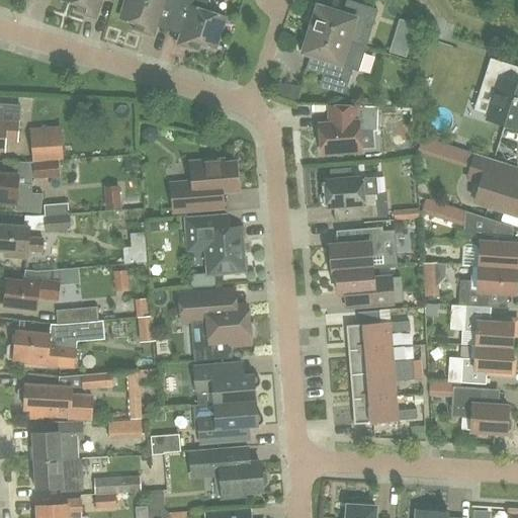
[(78,5),(76,12),(95,18),(100,0),(103,0),(114,3),(115,0),(65,0),(78,5)]
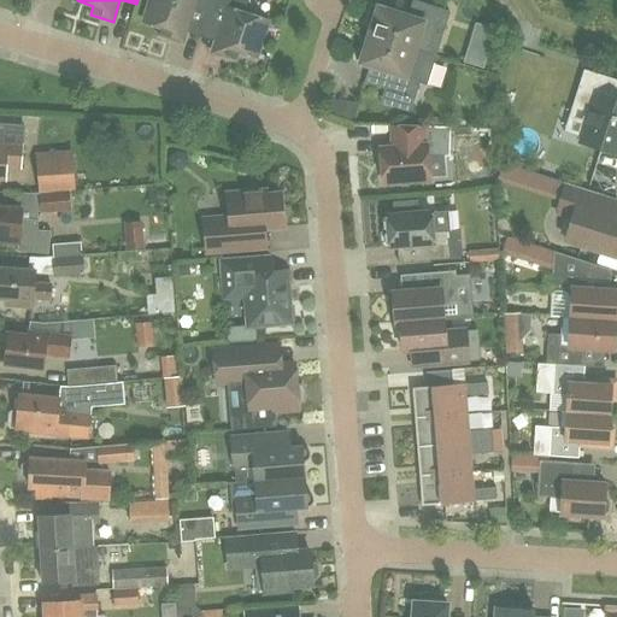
[(213,0),(153,0),(146,23),(162,28),(159,36),(182,43),(193,9),(210,15),(213,0)]
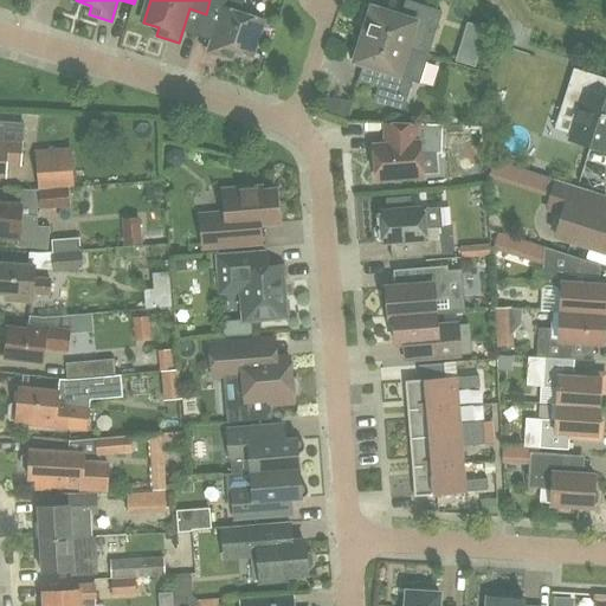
[(210,0),(206,14),(221,19),(211,52),(233,60),(236,52),(252,57),(264,20),(242,12),(244,0),(210,0)]
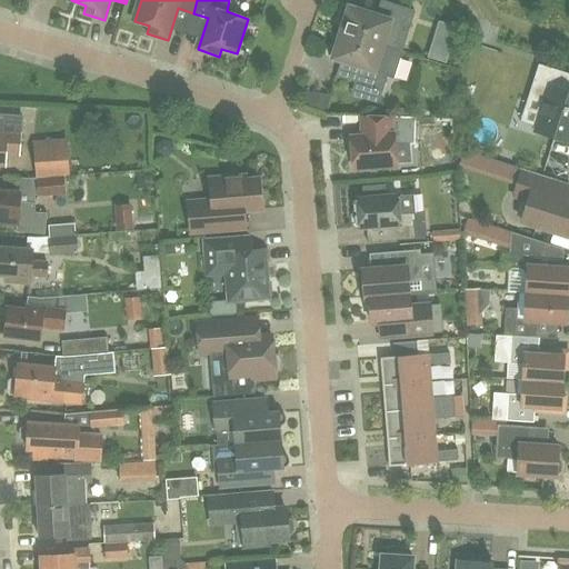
[(341,32),(402,51),(416,11),(382,0),(378,15),(349,6),(349,8),(345,7),(340,22),(343,23),(341,32)]
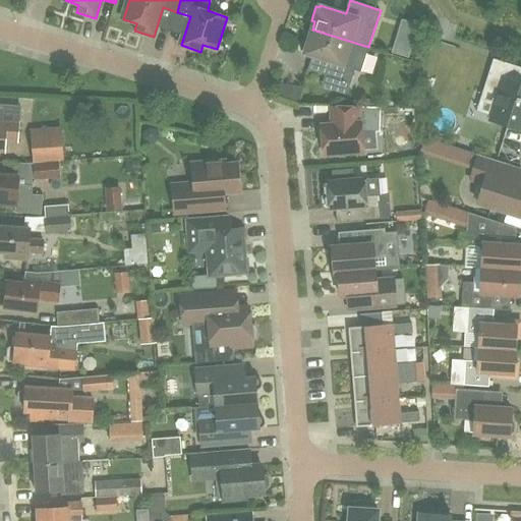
[(360,71),(368,47),(312,30),(309,38),(305,37),(301,50),(305,51),(304,54),(330,62),(326,75),(351,83),(355,70),(360,71)]
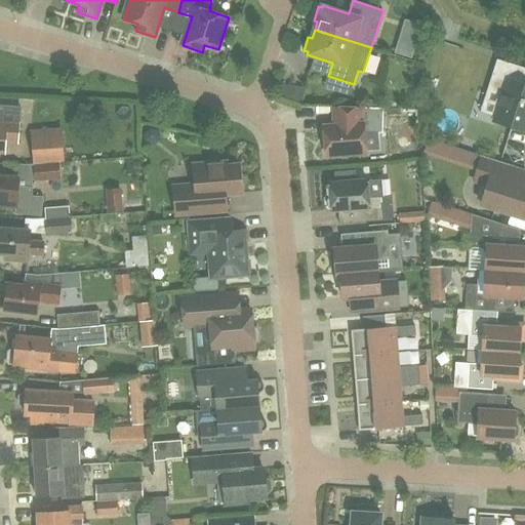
[(411,58),(413,51),(397,46),(395,53),(411,58)]
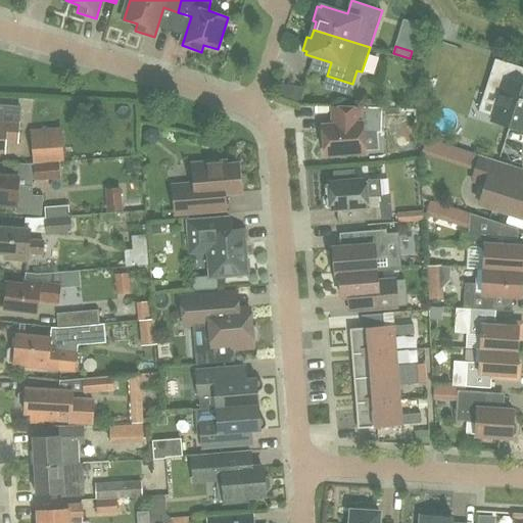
[(493,122),(522,130),(522,67),(494,59),(484,90),(502,95),(493,122)]
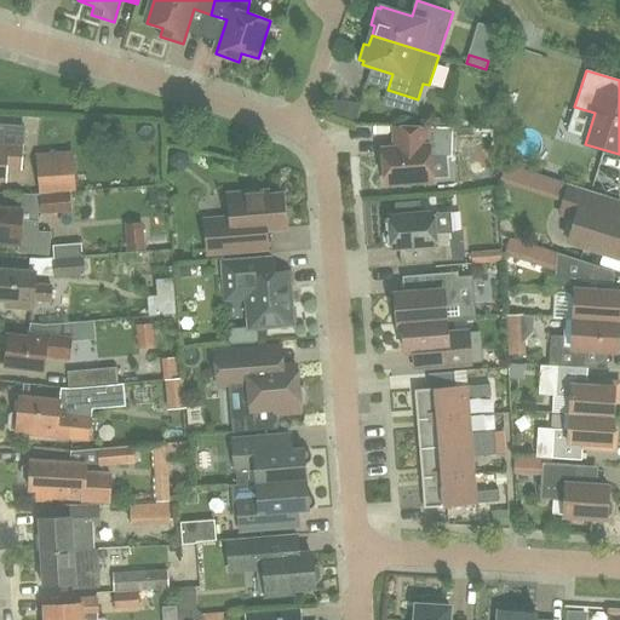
[(333,101),(329,113),(354,120),(359,105),(342,101),(340,103),(333,101)]
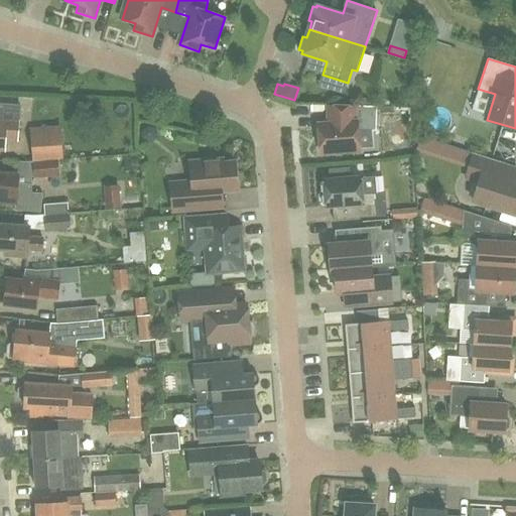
[(327,124),(319,125),(321,152),(360,149),(359,130),(377,131),(378,108),(328,106),(327,124)]
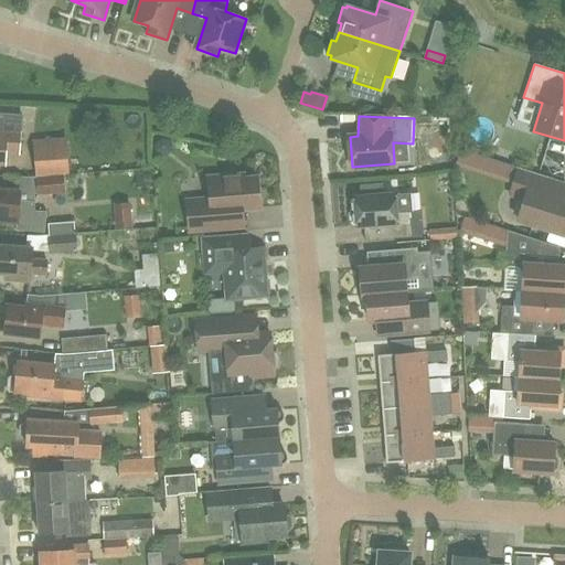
[(0,163),(4,164),(6,152),(20,153),(22,134),(0,131),(0,163)]
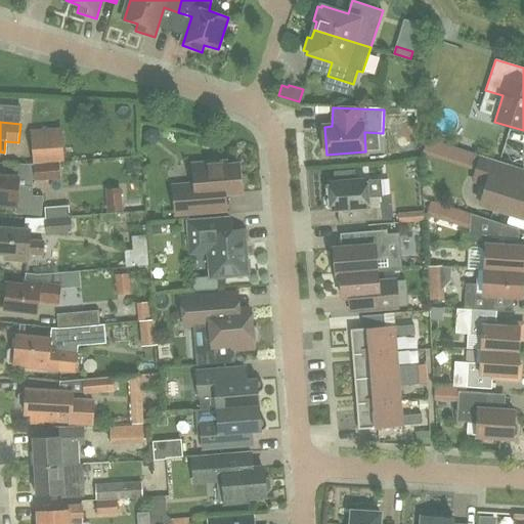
[(59,162),(64,162),(61,128),(31,130),(34,164),(59,162)]
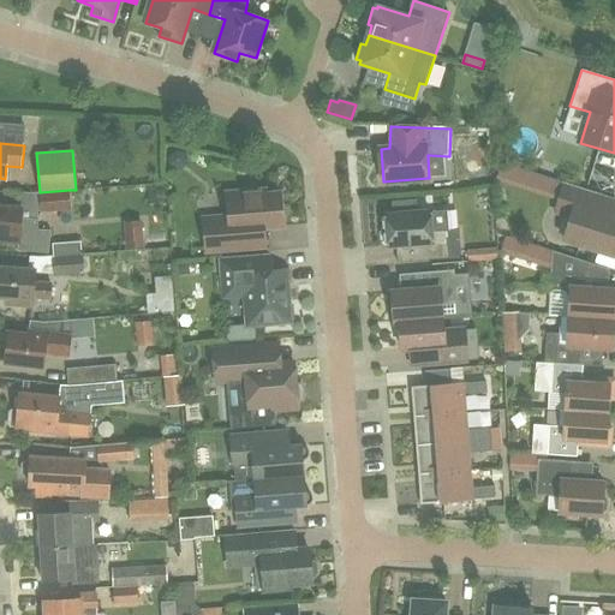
[(525,171),(505,163),(500,177),(521,184),(525,171)]
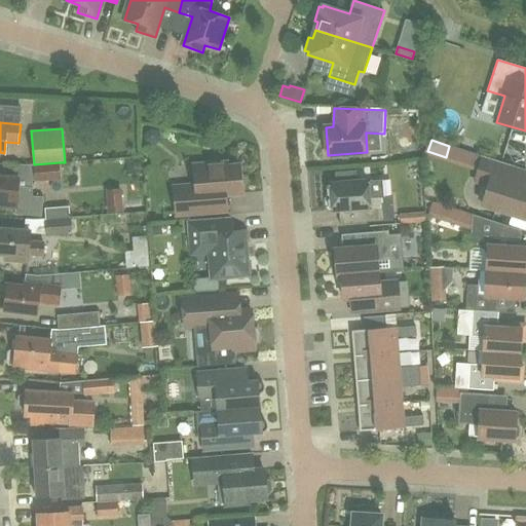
[(479,172),(475,184),(488,188),(483,204),(525,219),(525,217),(525,170),(511,165),(483,156),(479,172)]
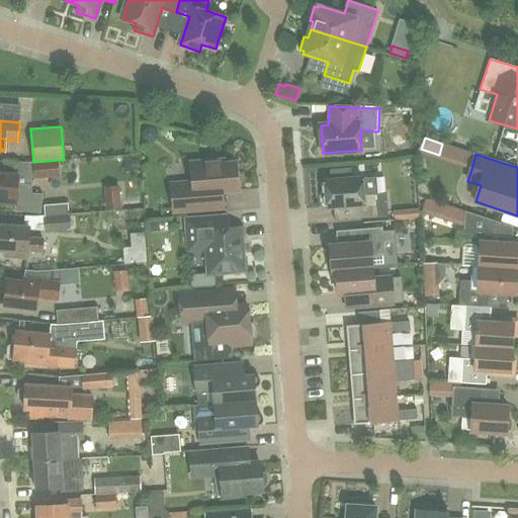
[(0,169),(12,169),(12,161),(0,160),(0,169)]
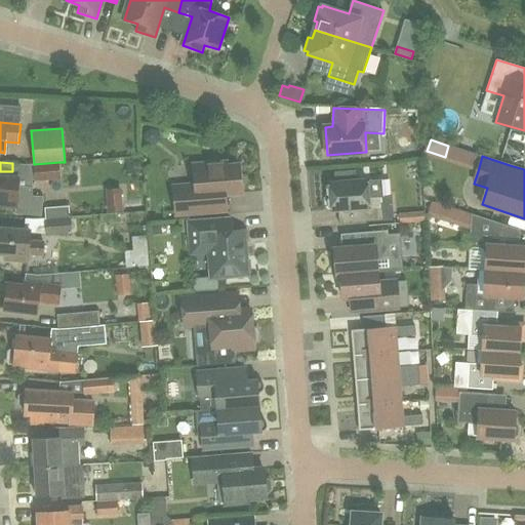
[(59,162),(34,164),(35,179),(35,182),(61,179),(59,164),(59,163),(59,162)]
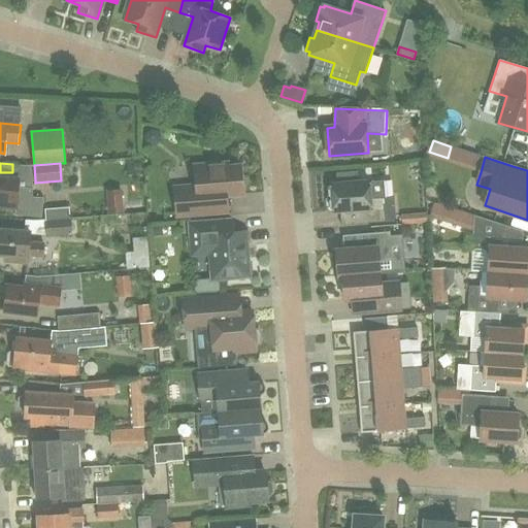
[(229,163),(196,166),(197,186),(175,188),(177,217),(228,212),(227,196),(243,194),(241,166),(229,166),(229,163)]
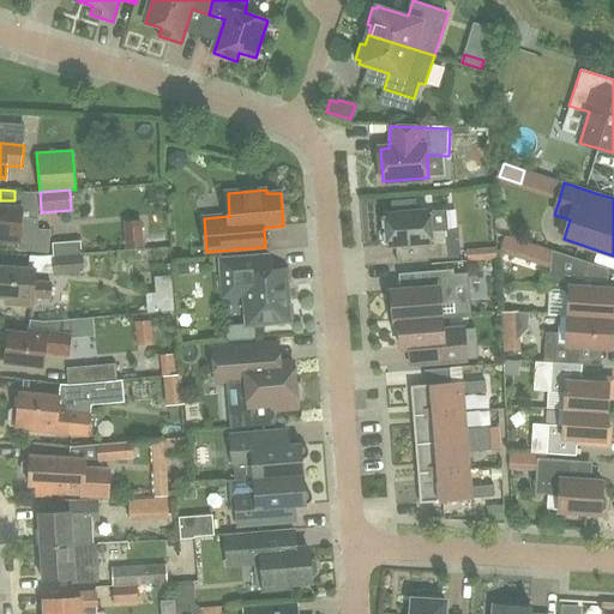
[(385,215),(386,227),(383,230),(383,240),(387,244),(389,246),(416,244),(417,260),(461,257),(458,229),(432,232),(431,211),(415,212),(415,200),(391,202),(392,214),(385,215)]
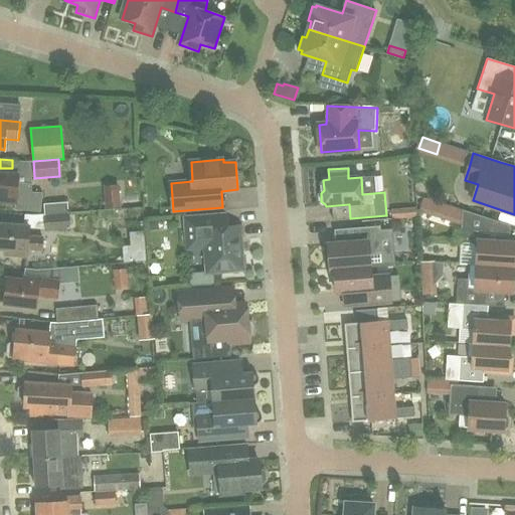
[(18,183),(19,175),(0,173),(0,203),(15,205),(15,211),(41,213),(43,193),(32,192),(32,184),(18,183)]
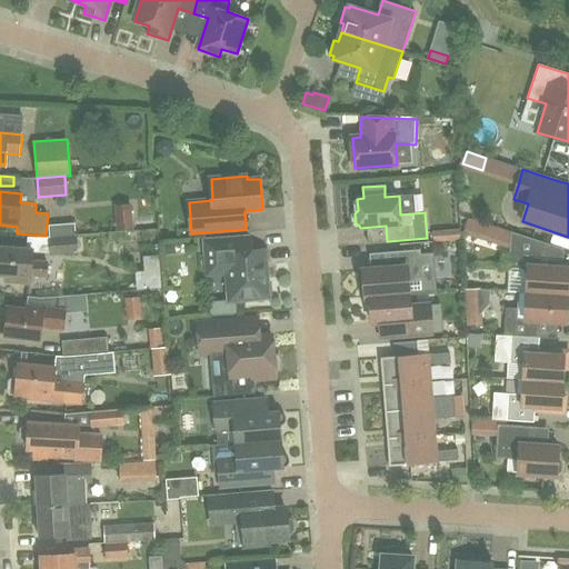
[(115,206),(117,230),(133,229),(131,203),(115,206)]
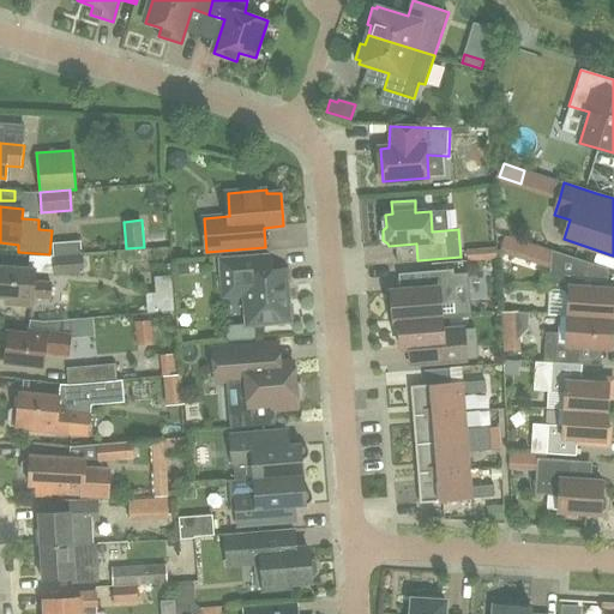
[(521,259),(525,242),(505,236),(499,253),(521,259)]
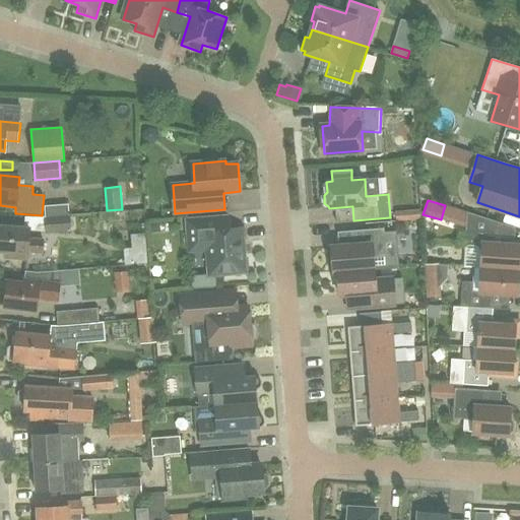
[(395,221),(412,220),(411,210),(395,211),(395,221)]
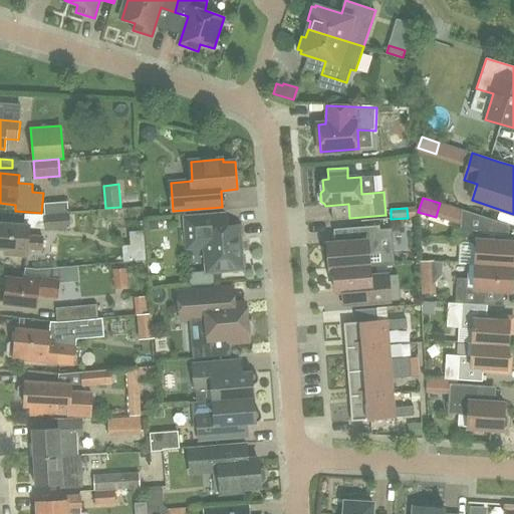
[(460,242),(459,263),(469,264),(476,264),(513,267),(513,264),(513,241),(508,241),(490,240),(491,219),(462,210),(461,225),(460,242)]
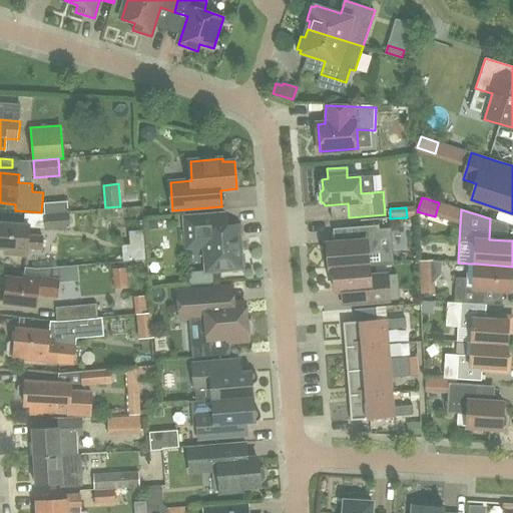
[(68,210),(44,213),(45,227),(45,230),(70,227),(68,210)]
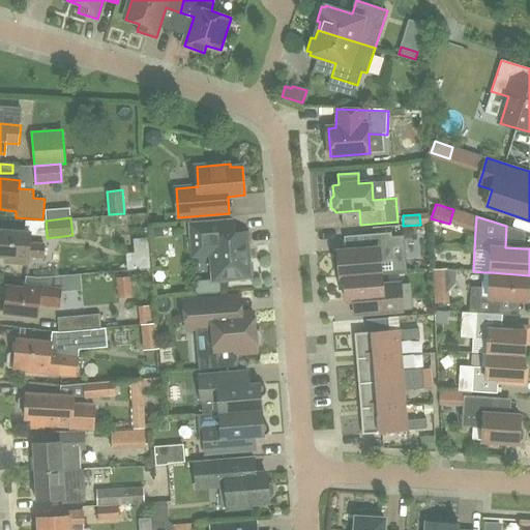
[(213,255),(213,256),(208,256),(210,280),(194,281),(195,294),(221,292),(219,281),(221,281),(251,277),(247,232),(234,233),(233,222),(190,225),(194,256),(213,255)]
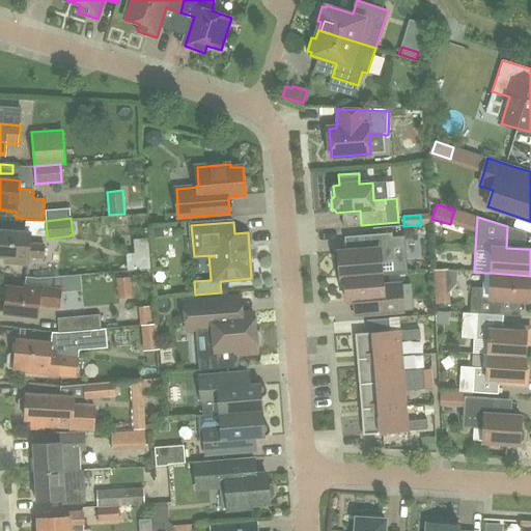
[(44,245),(29,244),(30,233),(0,231),(0,257),(6,258),(5,262),(29,264),(29,256),(43,257),(44,245)]
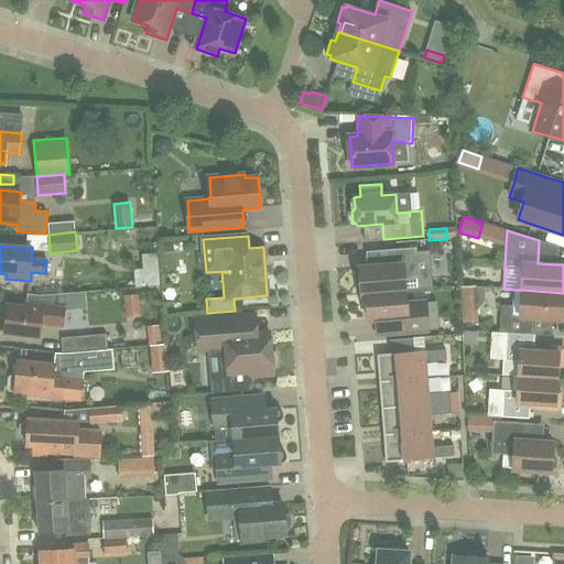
[(389,266),(367,267),(360,268),(362,294),(407,291),(405,278),(420,277),(418,248),(388,250),(389,266)]
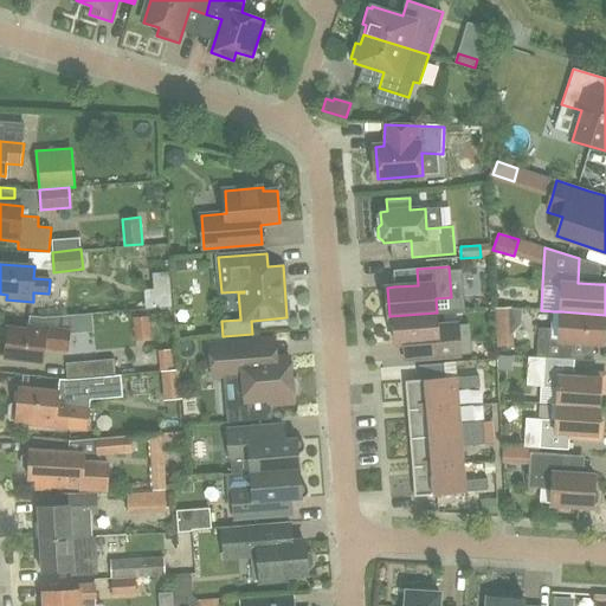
[(142,288),(143,307),(169,305),(168,270),(150,271),(152,288),(142,288)]
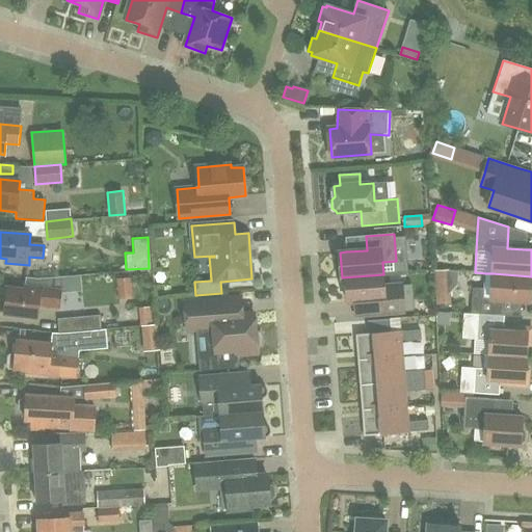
[(450,293),(448,271),(448,270),(434,271),(436,306),(451,304),(450,293)]
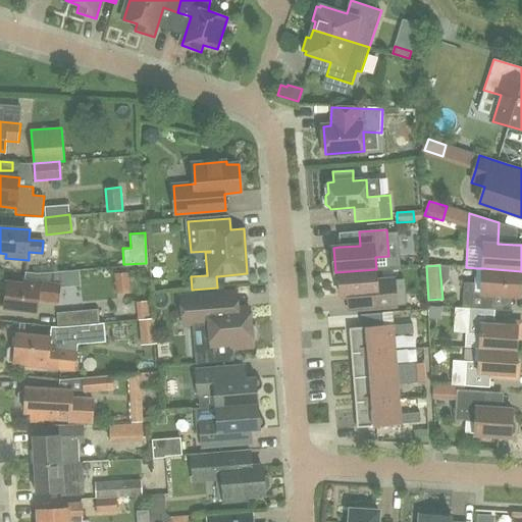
[(465,282),(463,308),(470,309),(492,310),(493,295),(512,296),(521,296),(521,283),(521,271),(483,268),(476,268),(476,283),(465,282)]
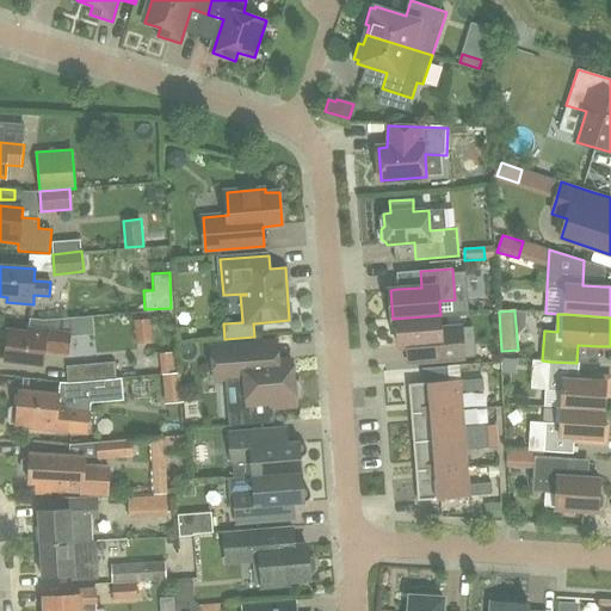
[(442,329),(440,315),(393,319),(393,320),(397,319),(400,347),(406,346),(407,363),(464,358),(463,341),(458,341),(457,328),(442,329)]
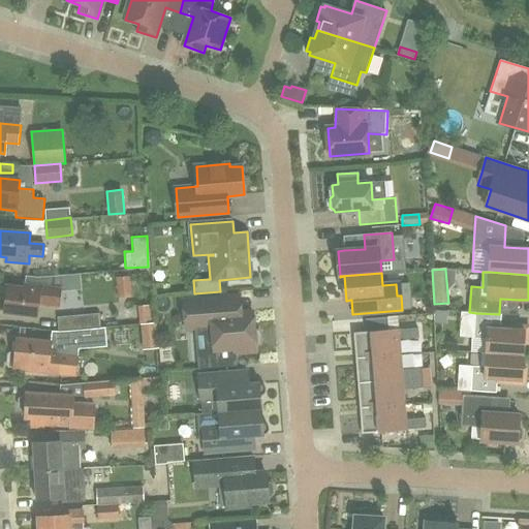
[(26,275),(25,287),(7,285),(4,313),(37,317),(39,304),(60,306),(63,275),(36,277),(26,275)]
